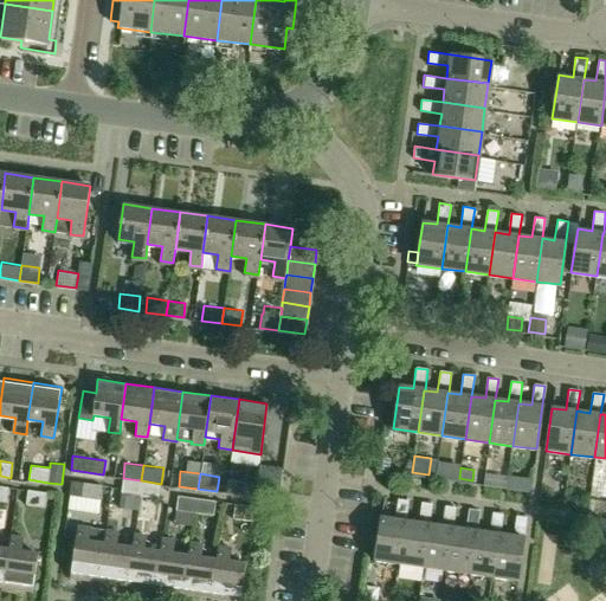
[(507,485),(520,488),(521,477),(509,475),(507,485)]
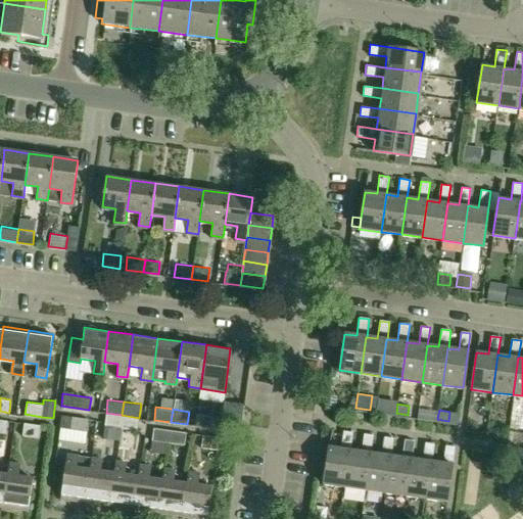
[(120,427),(122,415),(106,413),(104,424),(120,427)]
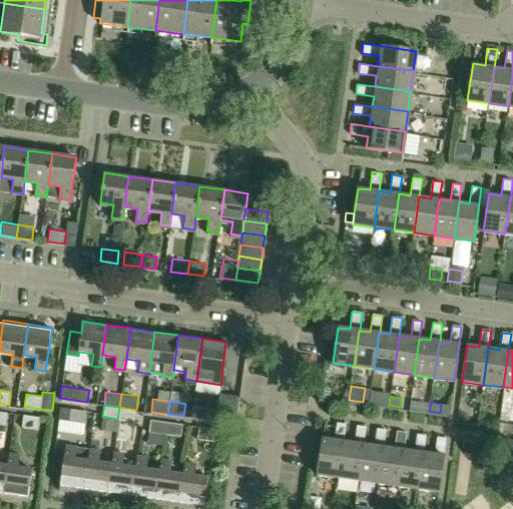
[(199,418),(215,420),(217,408),(192,405),(191,417),(199,418)]
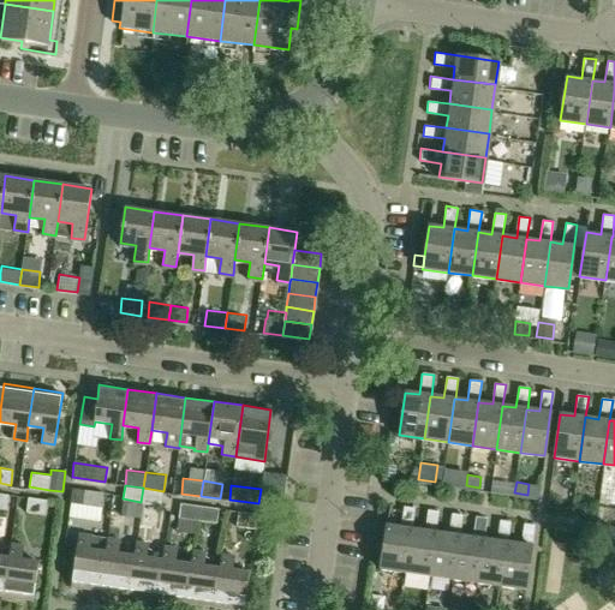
[(83,503),(102,507),(105,491),(72,486),(71,501),(83,503)]
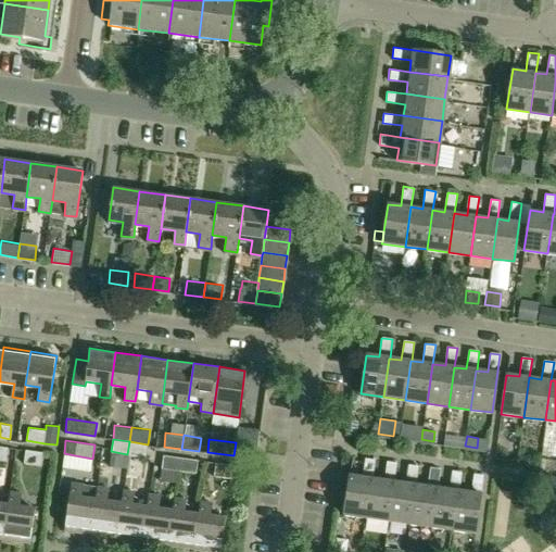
[(146,456),(148,444),(129,441),(127,454),(146,456)]
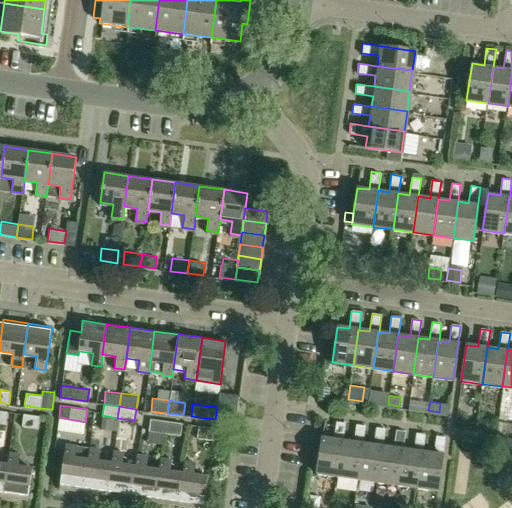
[(23,413),(22,425),(38,427),(40,415),(23,413)]
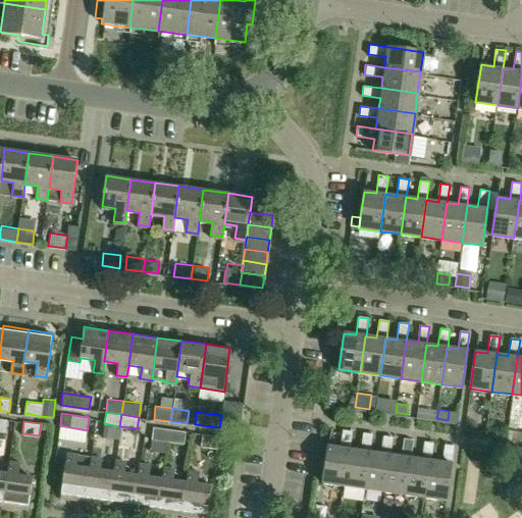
[(152,438),(168,441),(169,428),(153,425),(152,438)]
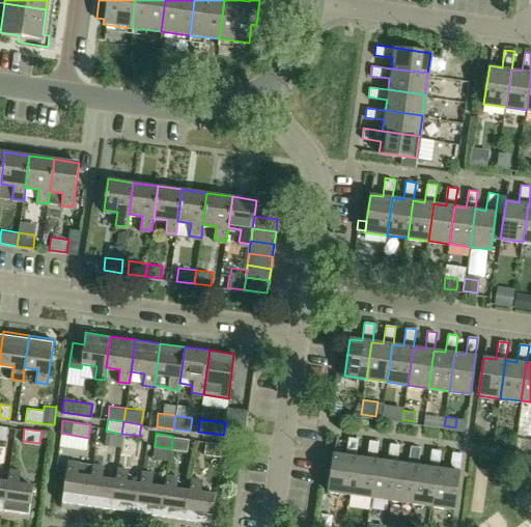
[(172,436),(171,448),(188,451),(190,438),(172,436)]
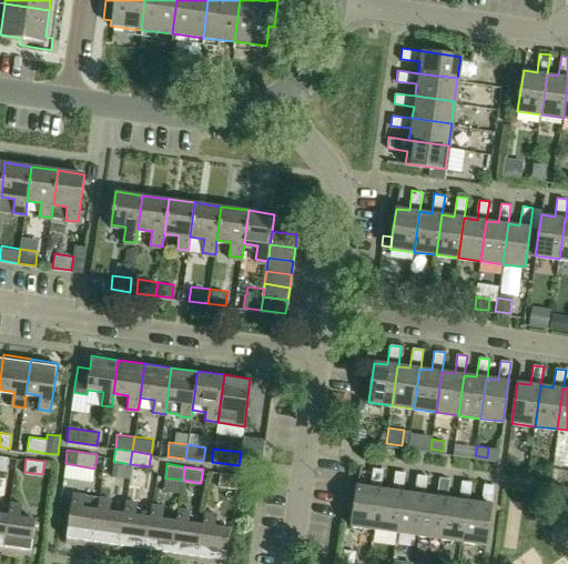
[(104,485),(105,471),(77,467),(75,483),(104,485)]
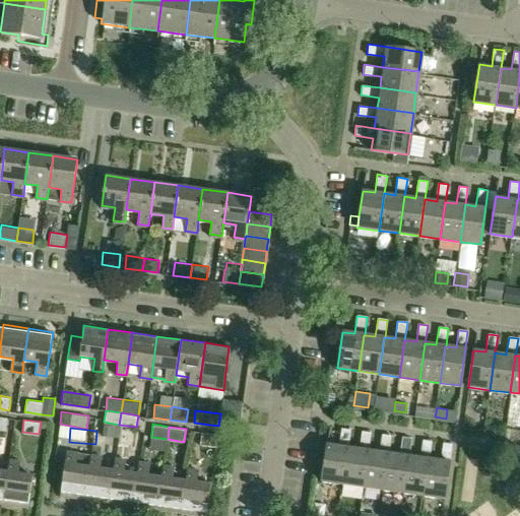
[(342,484),(347,447),(350,429),(340,428),(338,446),(326,444),(321,480),(342,484)]
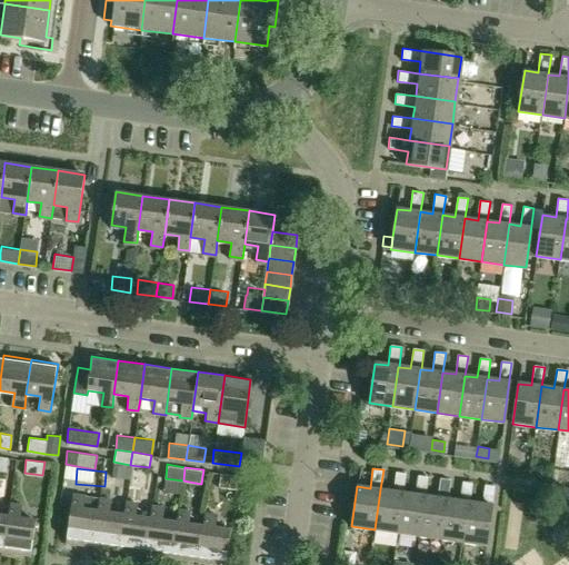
[(375,529),(398,533),(402,493),(406,473),(396,471),(392,492),(380,489),(375,529)]
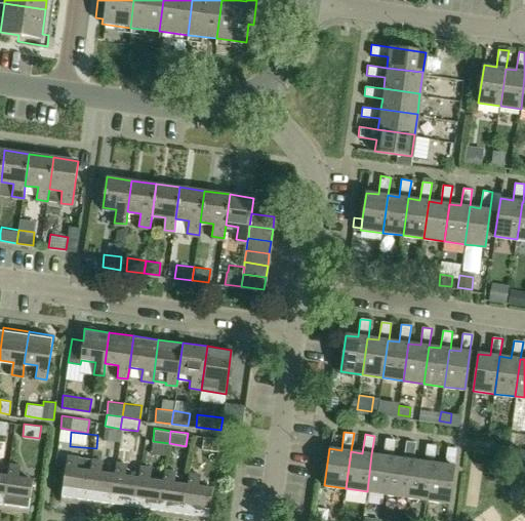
[(201,448),(218,451),(220,438),(203,436),(201,448)]
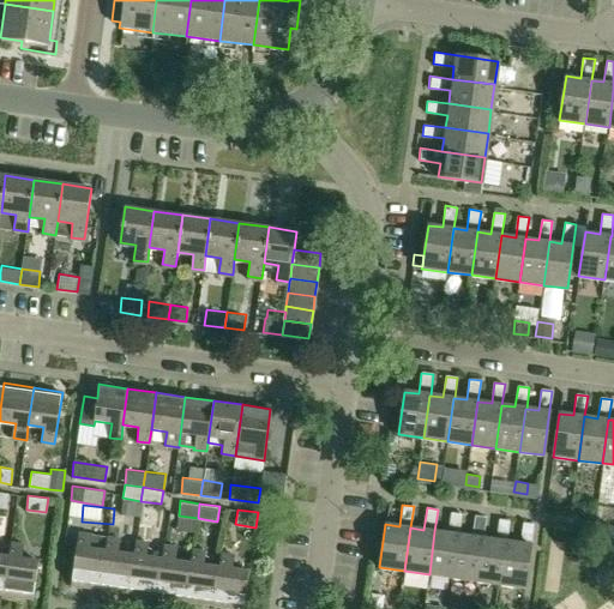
[(429,574),(452,577),(458,534),(462,512),(450,511),(447,532),(434,531),(429,574)]
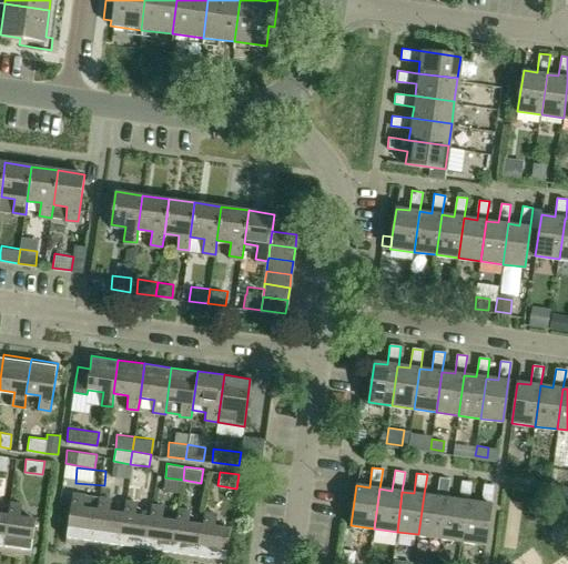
[(442,537),(447,497),(449,477),(438,476),(436,496),(424,494),(418,534),(442,537)]
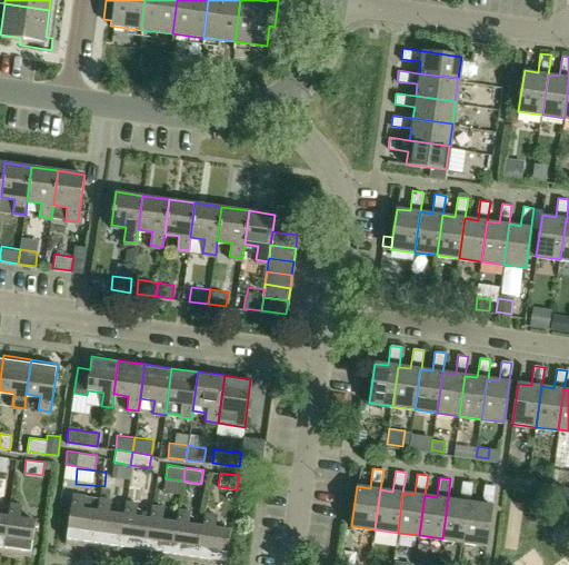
[(442,538),(465,542),(469,502),(472,482),(461,479),(459,501),(448,498),(442,538)]
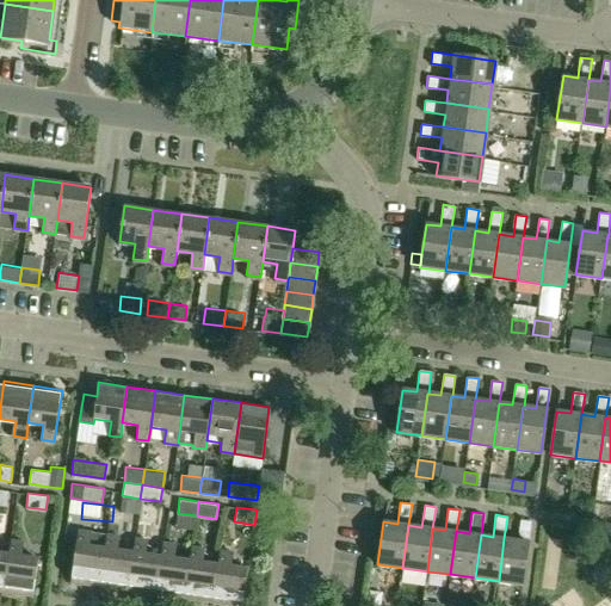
[(517,539),(504,538),(499,581),(522,583),(530,520),(519,519),(517,539)]
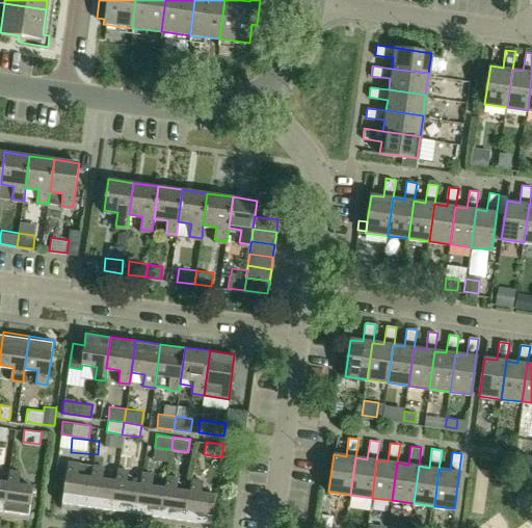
[(61,504),(86,507),(90,476),(77,475),(79,460),(68,459),(61,504)]
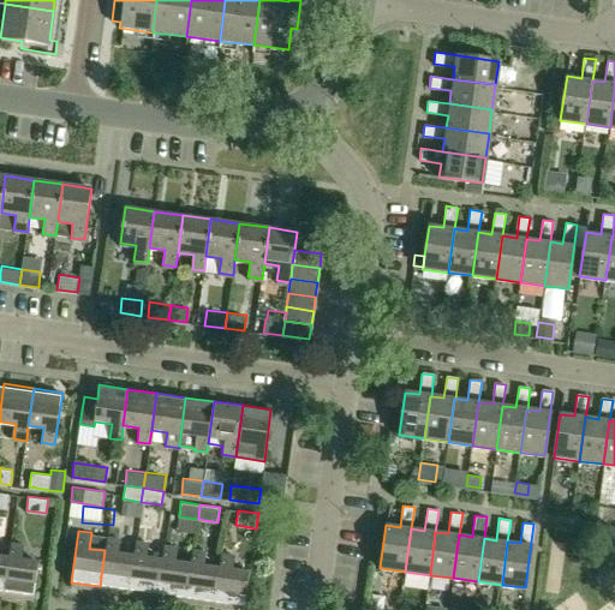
[(105,550),(100,586),(129,591),(133,554),(117,552),(119,537),(107,536),(105,550)]
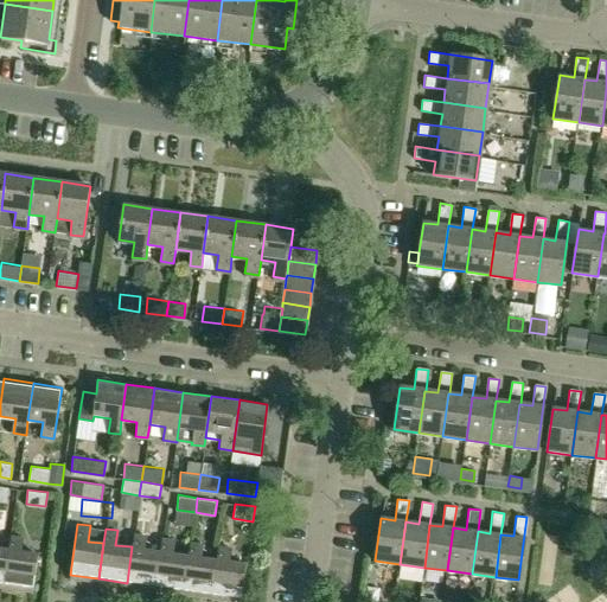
[(133,532),(132,546),(127,583),(155,587),(160,551),(146,549),(147,535),(133,532)]
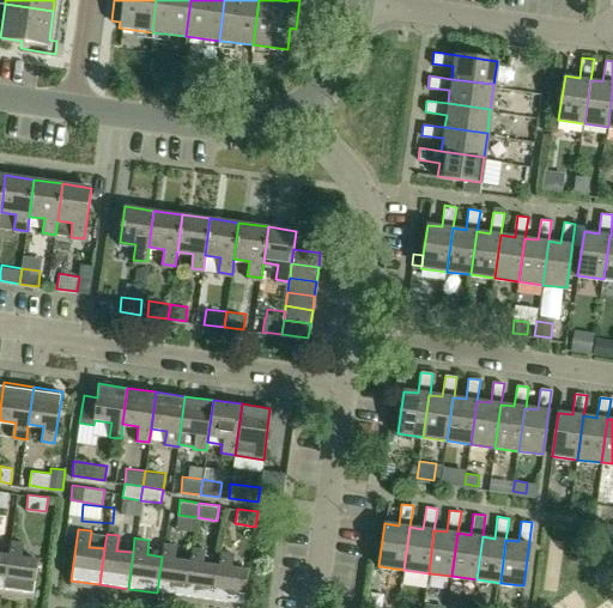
[(12,540),(11,554),(5,593),(34,596),(38,559),(22,557),(24,541),(12,540)]
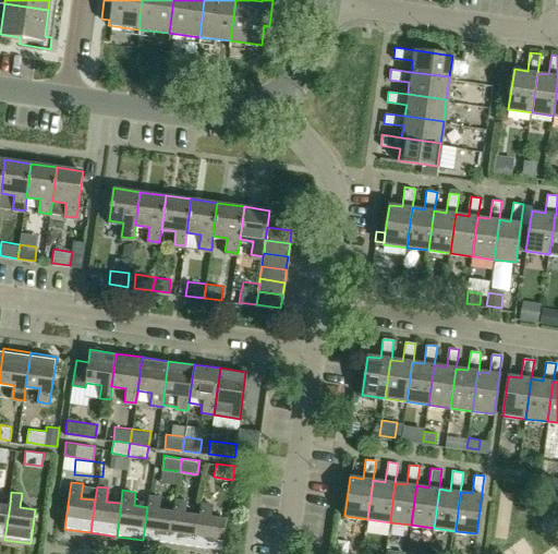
[(169,543),(173,510),(158,508),(160,495),(149,493),(147,507),(143,540),(169,543)]
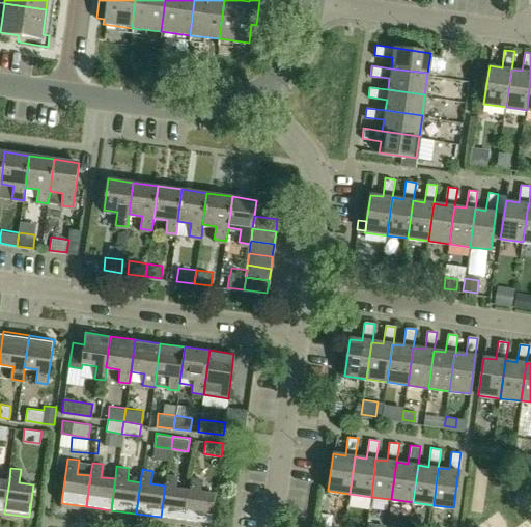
[(167,473),(165,486),(161,517),(185,520),(190,489),(175,487),(177,474),(167,473)]
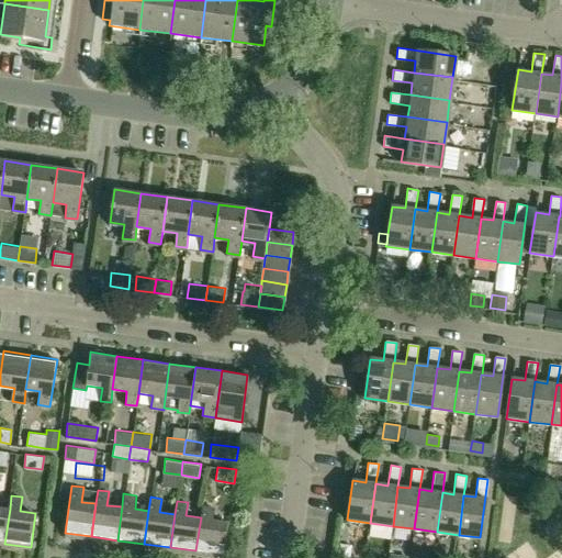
[(201,517),(195,550),(224,555),(227,522),(210,519),(212,505),(202,504),(201,517)]
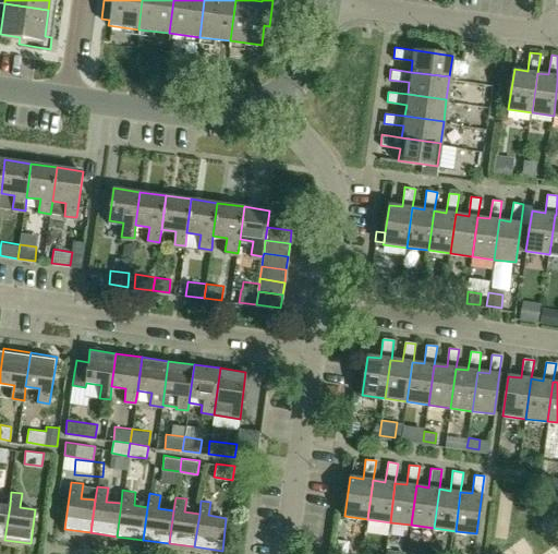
[(0,539),(4,540),(10,505),(0,504),(0,539)]
